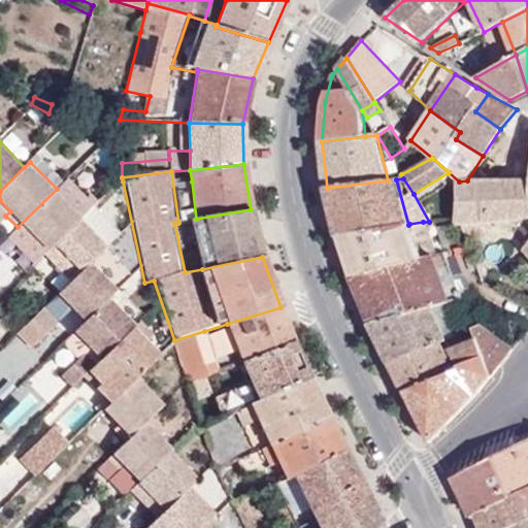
[(327,188),(338,236),(408,225),(396,179),(388,180),(327,188)]
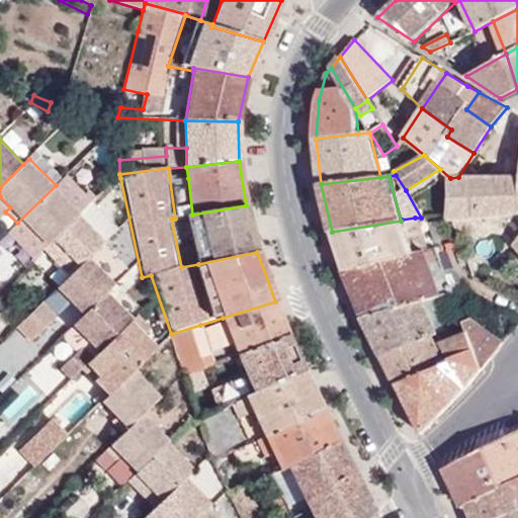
[(517,177),(458,177),(450,178),(449,213),(449,221),(452,221),(459,238),(485,228),(481,218),(517,212),(517,177)]
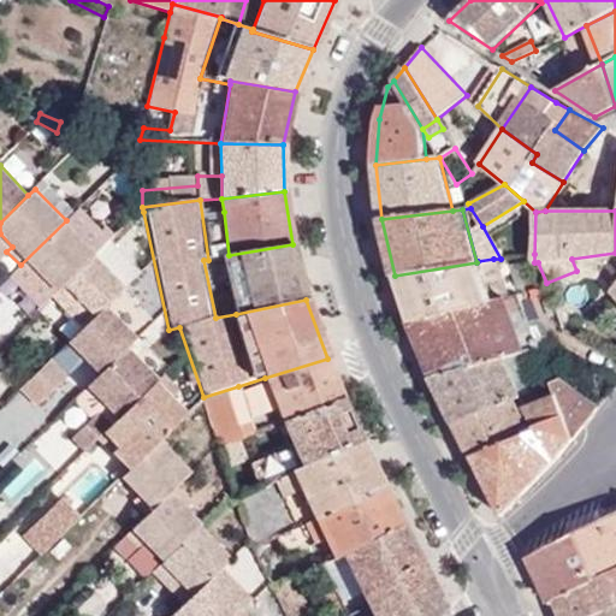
[(99,253),(66,220),(21,265),(33,279),(40,273),(58,292),(96,255),(99,253)]
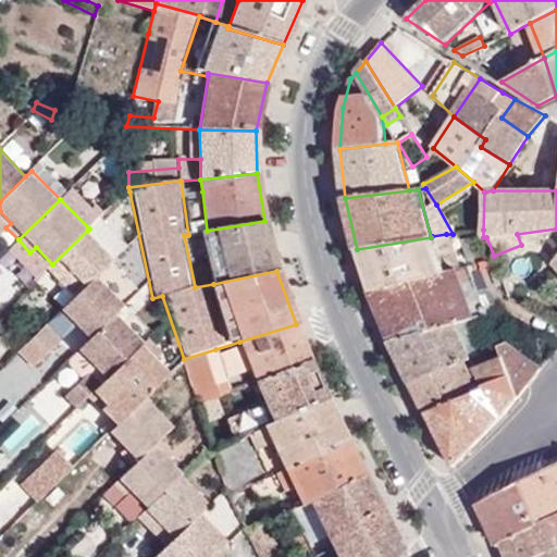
[(276,271),(264,221),(207,231),(201,232),(213,284),(276,271)]
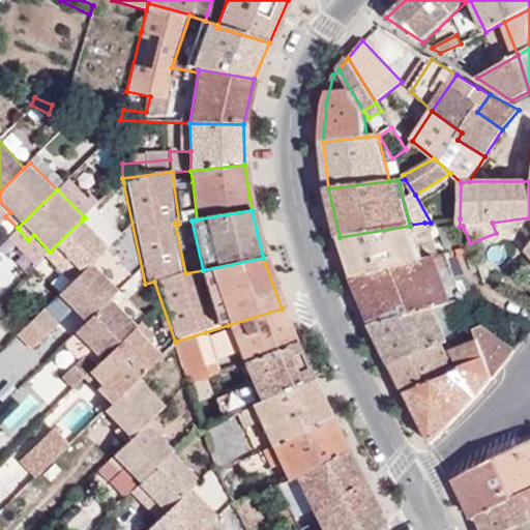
[(109,246),(83,219),(50,252),(45,256),(71,283),(92,262),(109,246)]
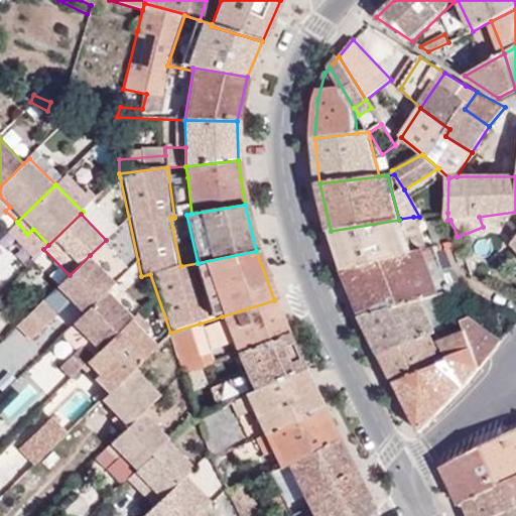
[(400,219),(413,252),(424,250),(413,217),(400,219)]
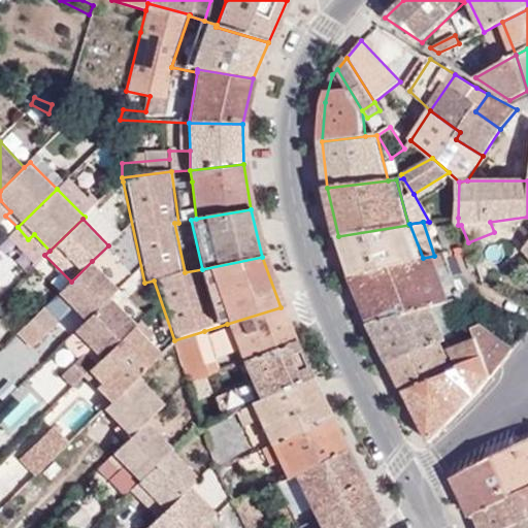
[(338,236),(351,276),(423,258),(409,224),(408,225),(338,236)]
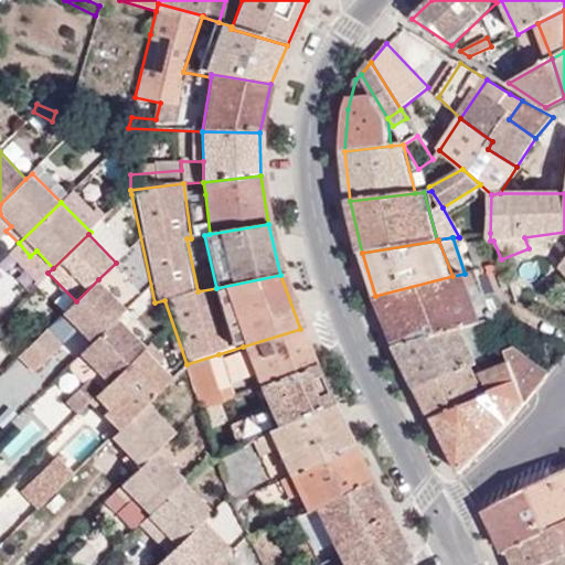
[(481,323),(492,320),(483,296),(475,272),(465,274),(481,323)]
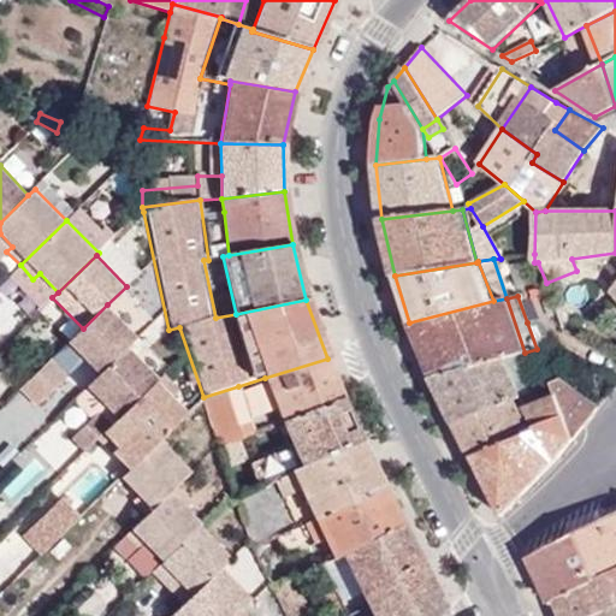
[(409,323),(433,379),(504,359),(517,354),(525,353),(507,298),(493,301),(409,323)]
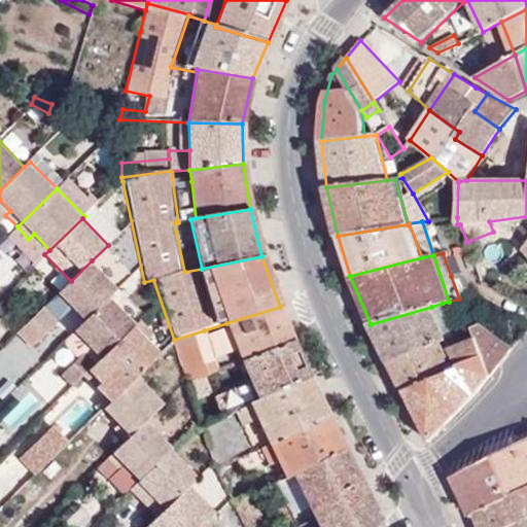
[(476,264),(483,282),(495,276),(489,257),(476,264)]
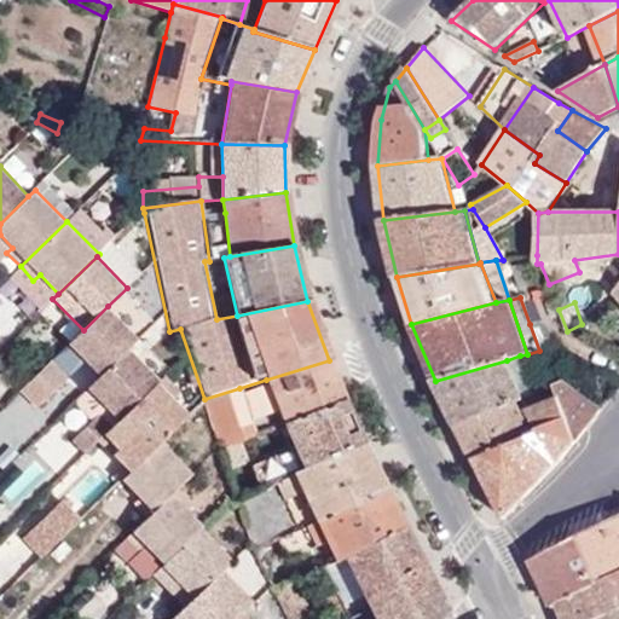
[(138,339),(108,306),(84,330),(70,343),(100,375),(129,346),(138,339)]
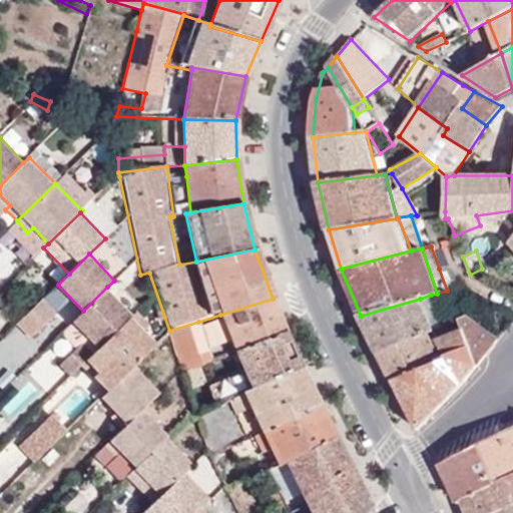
[(447,291),(461,287),(448,266),(439,269),(447,291)]
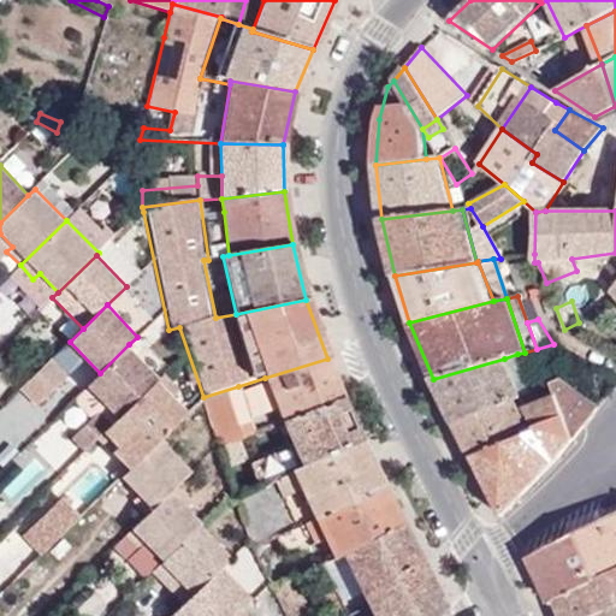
[(160,377),(129,344),(100,373),(88,386),(119,418),(159,379),(160,377)]
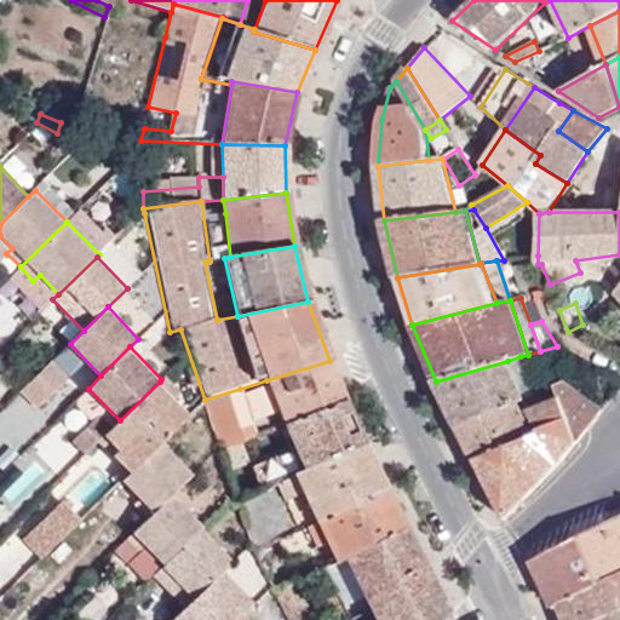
[(526,400),(539,395),(521,356),(507,361),(526,400)]
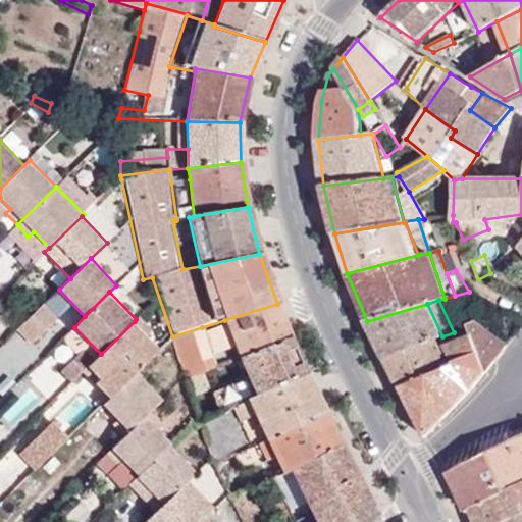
[(60,316),(46,302),(17,329),(32,344),(60,316)]
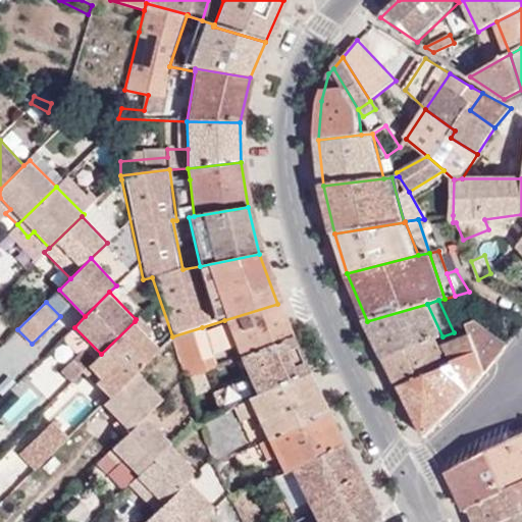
[(235,345),(240,356),(292,336),(277,304),(224,320),(235,345)]
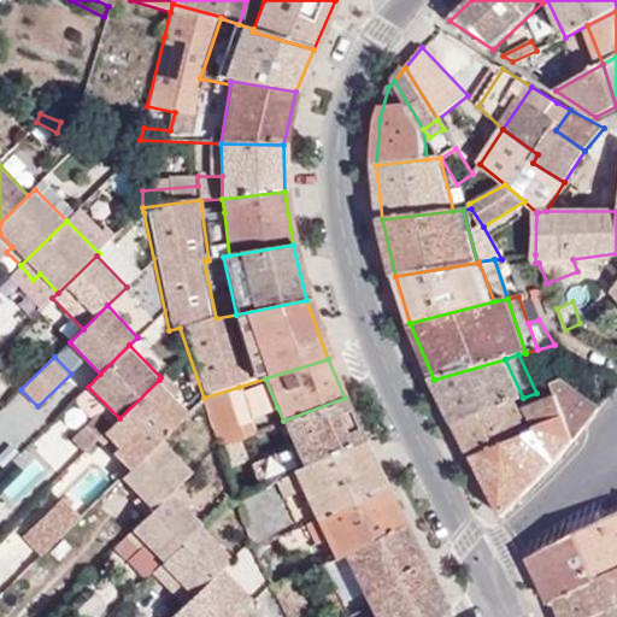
[(434,380),(456,424),(516,401),(523,398),(505,359),(434,380)]
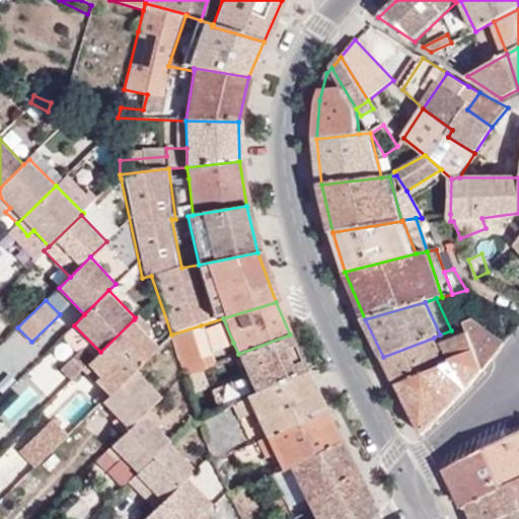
[(201,325),(209,351),(233,343),(223,318),(201,325)]
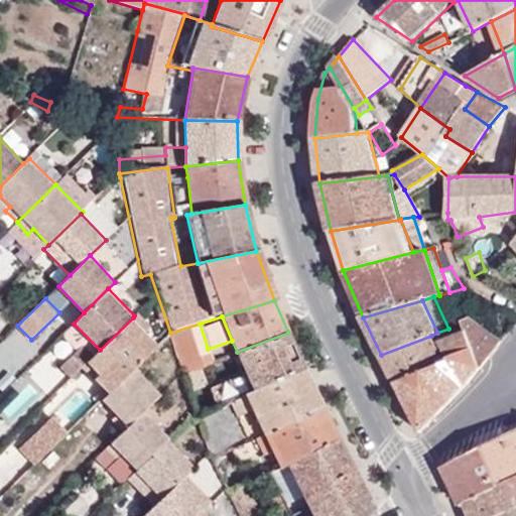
[(158,344),(133,317),(100,350),(94,356),(87,361),(99,374),(95,378),(109,393),(136,366),(158,344)]
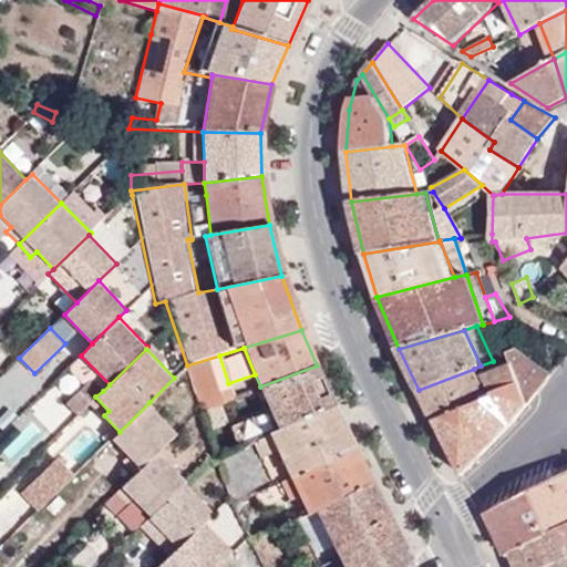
[(532,401),(550,375),(518,351),(508,356),(513,366),(528,404),(532,401)]
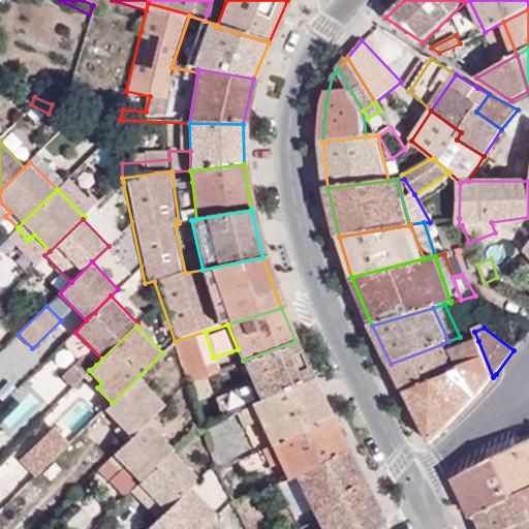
[(175,341),(187,382),(217,371),(213,358),(205,332),(175,341)]
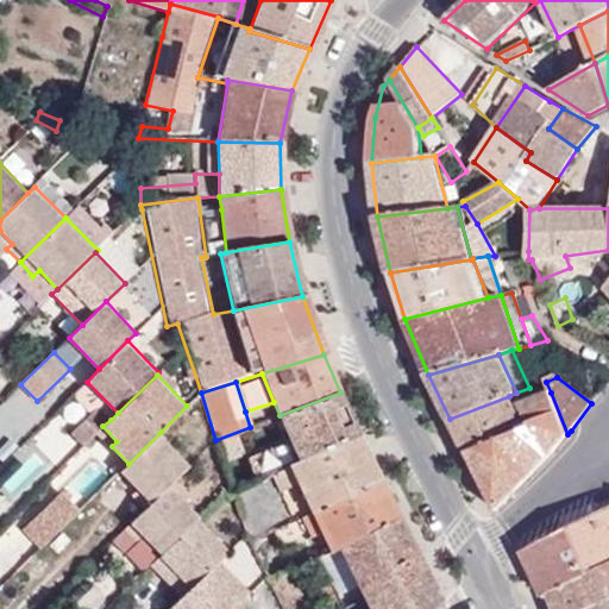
[(280,415),(299,462),(359,435),(340,393),(280,415)]
